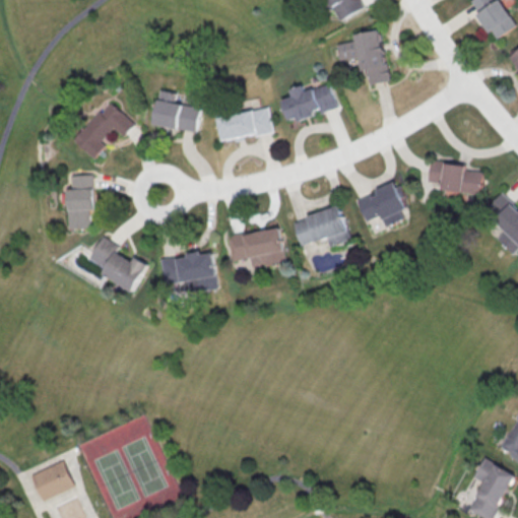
[(363,6),(359,0),(328,0),(337,18),(363,6)]
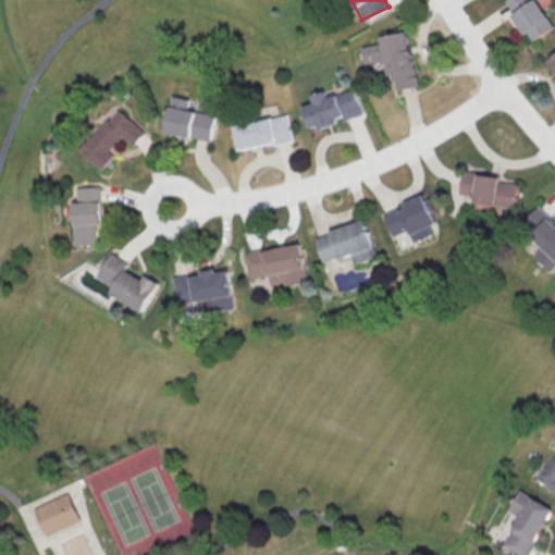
[(503,0),(527,0),(529,2),(532,0),(534,0),(553,26),(531,41),(525,33),(520,36),(507,16),(513,13),(503,0)]
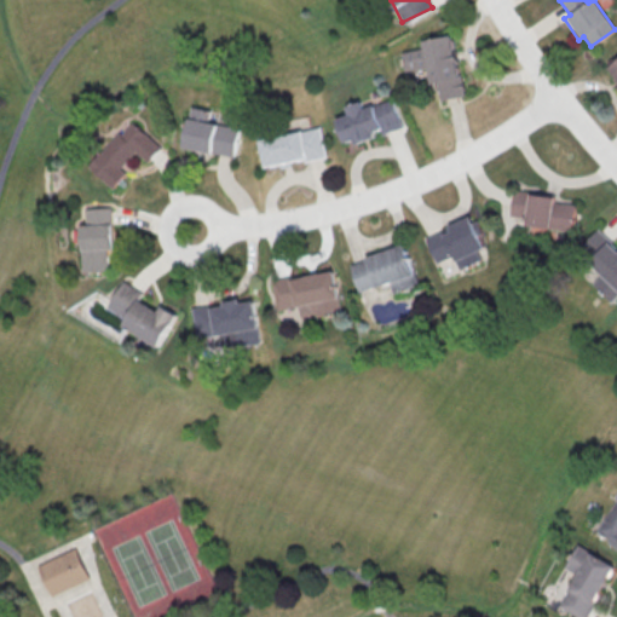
[(439,97),(461,93),(451,32),(421,38),(422,45),(401,50),(403,68),(426,64),(430,80),(436,79),(439,97)]
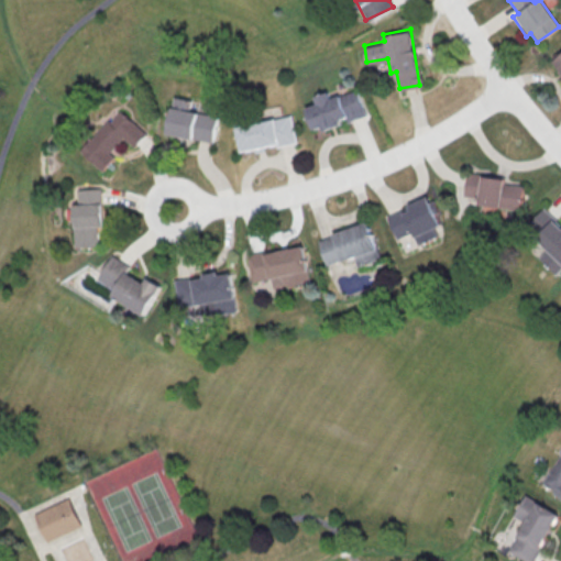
[(560,77),(560,50),(548,59),(560,77)]
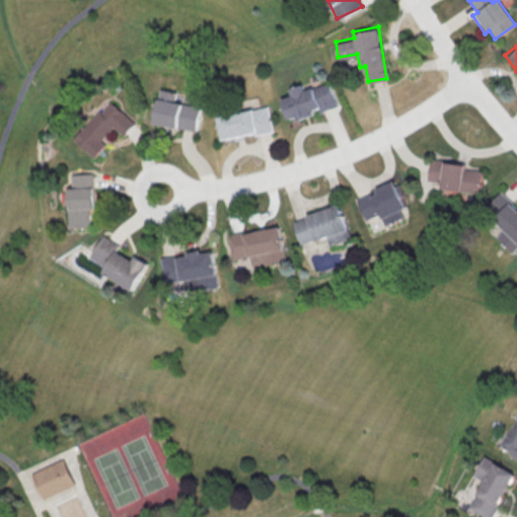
[(282,100),(292,96),(290,90),(301,85),(304,91),(326,82),(337,106),(320,113),(318,108),(312,111),(314,116),(298,122),(296,118),(290,121),(282,100)]
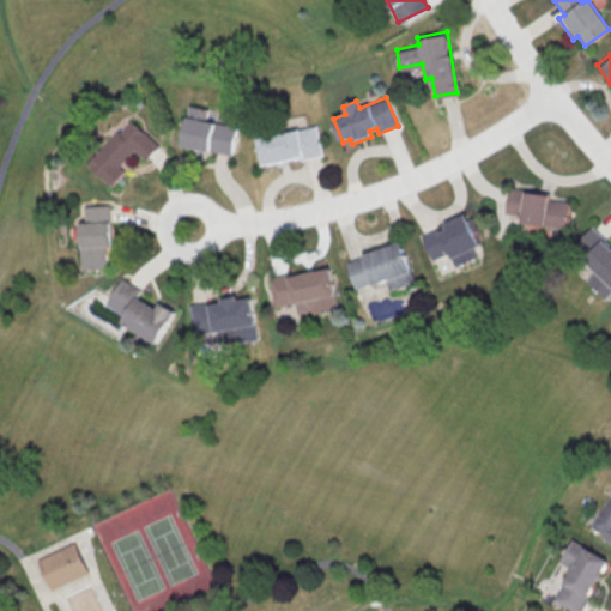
[(188,106),(181,146),(230,156),(236,127),(206,121),(209,109),(188,106)]
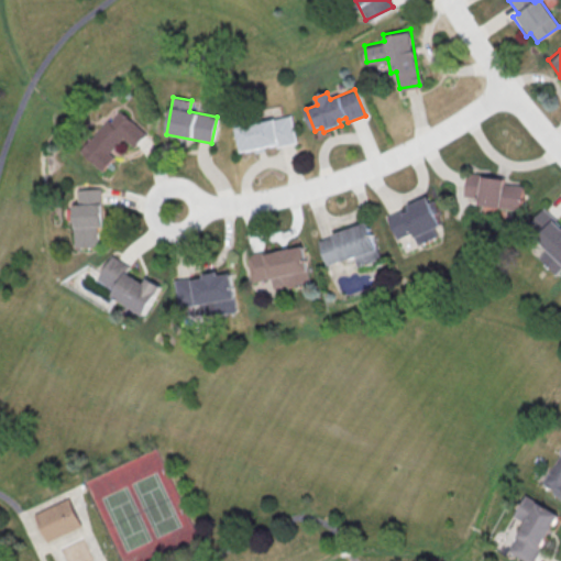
[(102,168),(114,154),(110,151),(123,135),(135,145),(146,131),(117,107),(80,151),(102,168)]
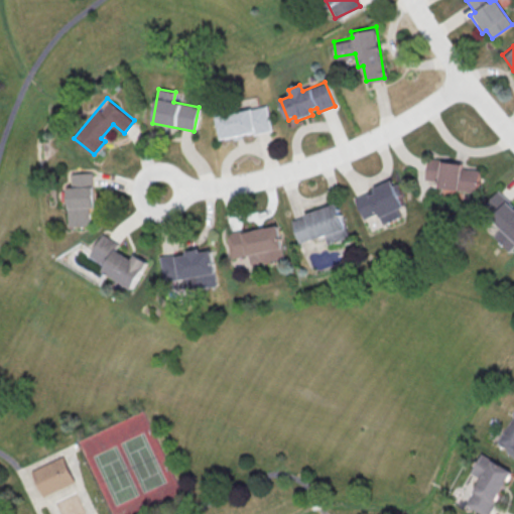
[(213,105),(220,139),(253,132),(254,134),(271,131),(265,107),(237,113),(234,100),(213,105)]
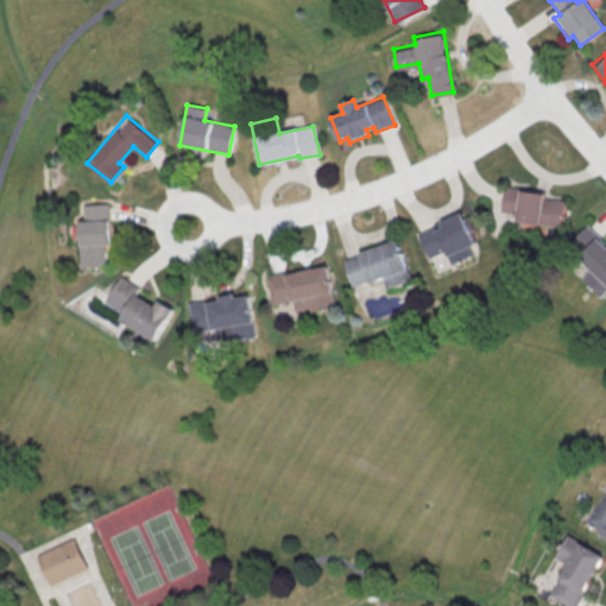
[(504,188),(502,212),(517,214),(516,222),(561,228),(565,201),(544,199),(544,193),(504,188)]
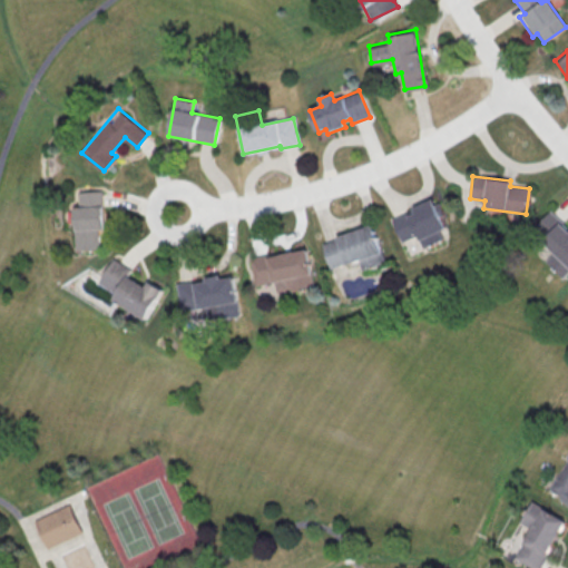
[(101,188),(77,189),(77,204),(72,204),(74,247),(97,246),(96,227),(103,227),(101,188)]
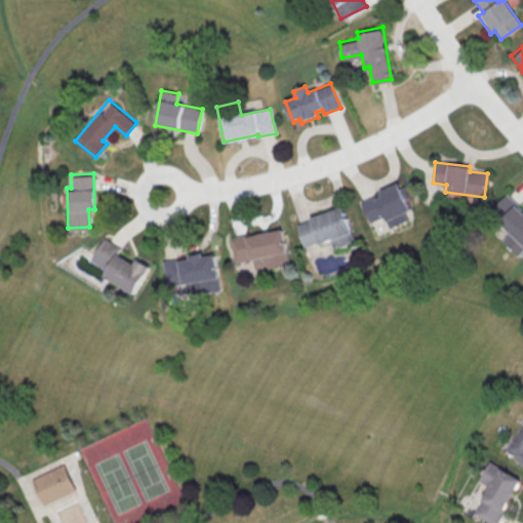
[(361,202),(397,185),(409,211),(404,213),(407,220),(389,229),(384,217),(370,224),(361,202)]
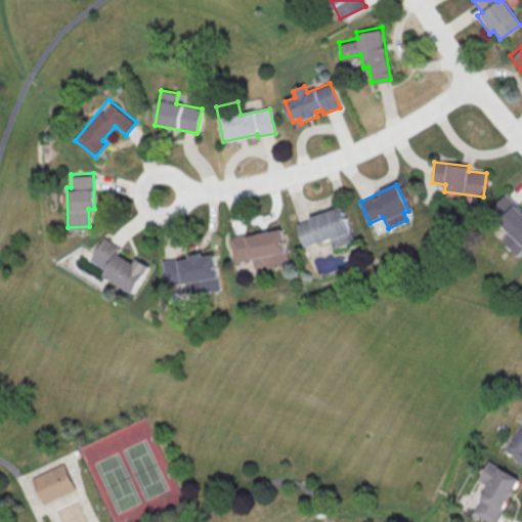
[(516,253),(521,246),(521,208),(503,190),(486,209),(508,229),(499,237),(516,253)]
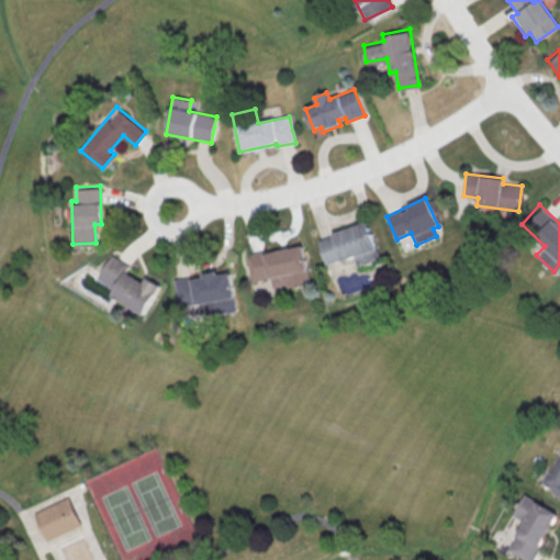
[(332,234),(366,223),(379,258),(357,266),(354,257),(340,261),(340,260),(325,265),(317,242),(333,236),(332,234)]
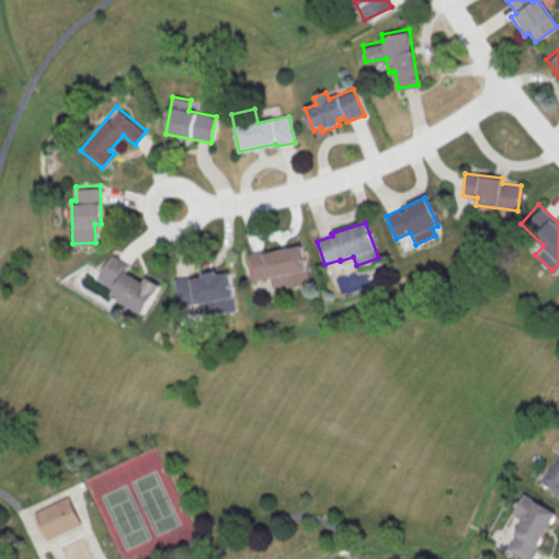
[(250,278),(270,275),(272,286),(308,280),(301,242),(246,252),(250,278)]
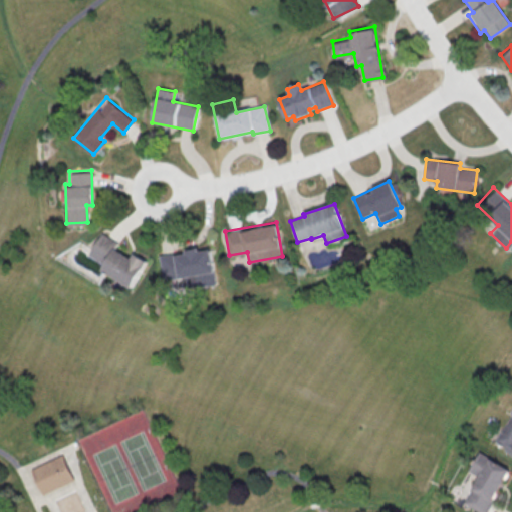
[(99,268),(130,286),(146,258),(133,251),(130,256),(113,246),(116,241),(100,231),(87,253),(102,263),(99,268)]
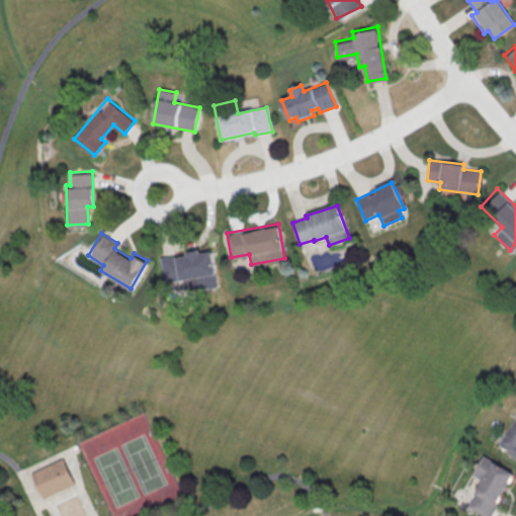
[(158,257),(163,282),(179,279),(179,280),(182,280),(184,291),(217,285),(210,252),(199,254),(199,250),(185,252),(186,255),(177,257),(177,253),(158,257)]
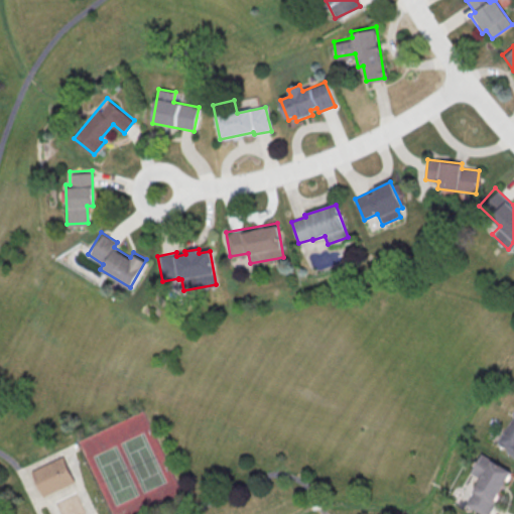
[(513,407),(495,442),(513,454),(513,407)]
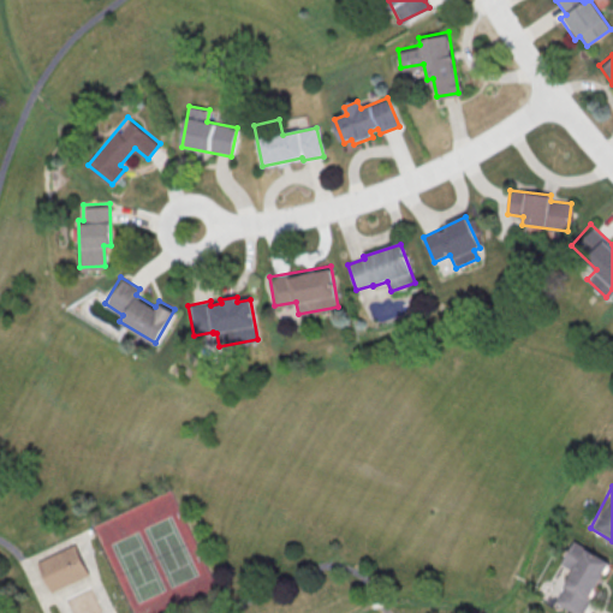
[(559,564),(573,541),(611,564),(581,612),(573,612),(557,602),(573,572),(559,564)]
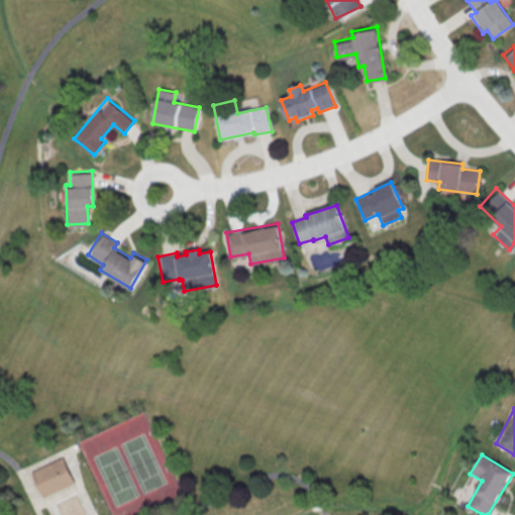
[(46,499),(34,474),(66,459),(78,485),(46,499)]
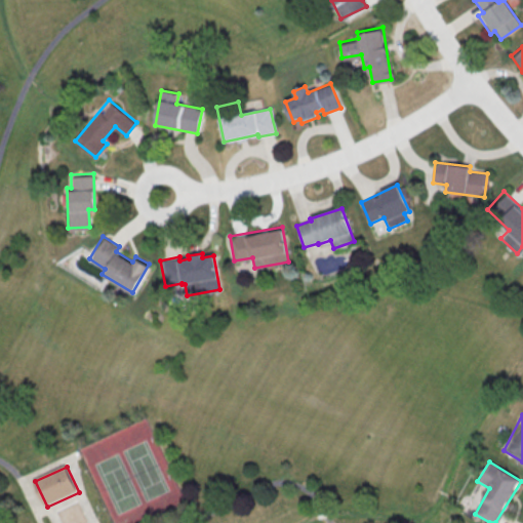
All buildings are outlined.
